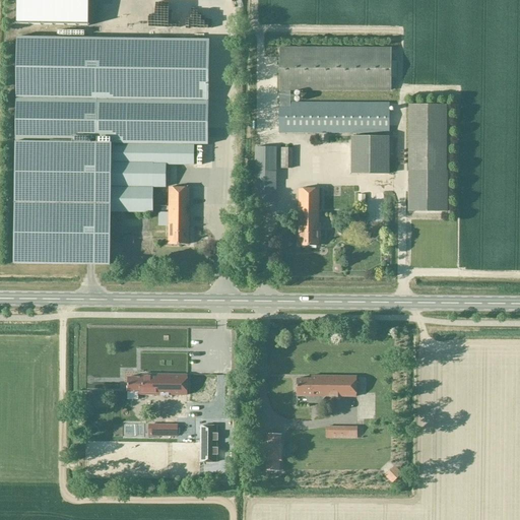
[(17,0),(17,24),(88,25),(88,0),(17,0)]
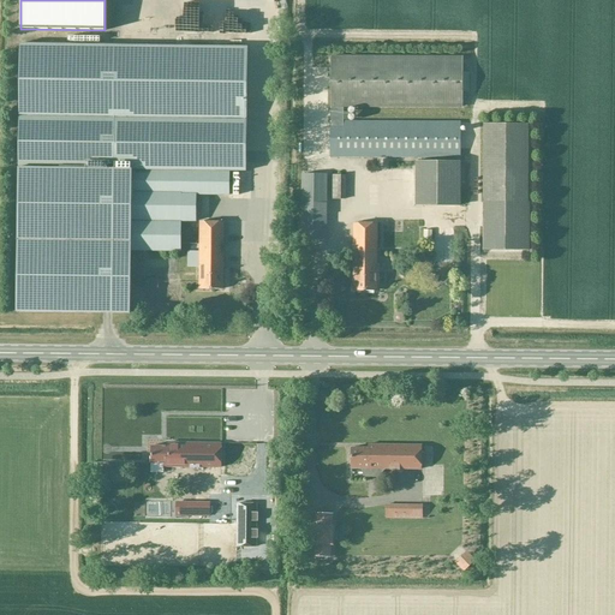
[(147,1),(148,18),(165,17),(162,0),(135,0),(135,3),(147,1)]
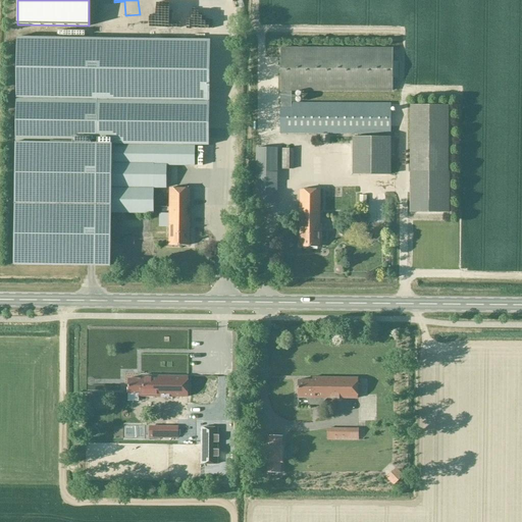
[(111,213),(153,214),(153,165),(195,166),(195,146),(209,146),(210,40),(16,38),(14,265),(110,266),(111,213)]
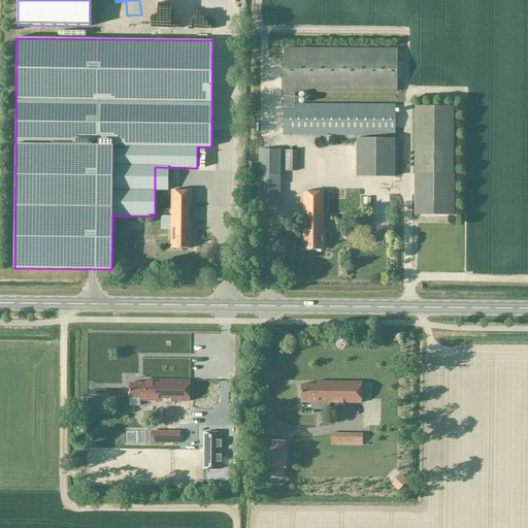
[(402,63),(397,63),(397,51),(284,50),(282,102),(282,135),(395,136),(395,107),(294,106),(294,92),(397,93),(397,79),(402,79),(402,63)]
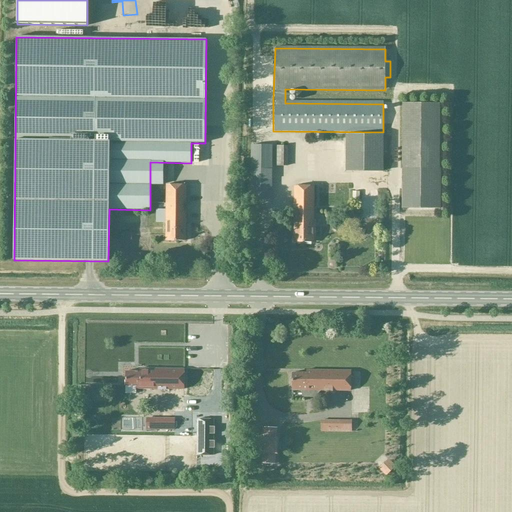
[(441,170),(439,170),(439,106),(403,106),(402,169),(402,209),(441,209),(441,170)]
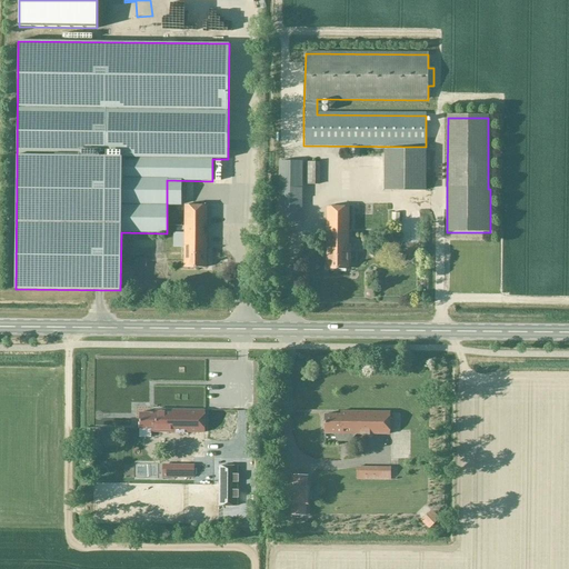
[(276,150),(293,160),(300,148),(283,138),(276,150)]
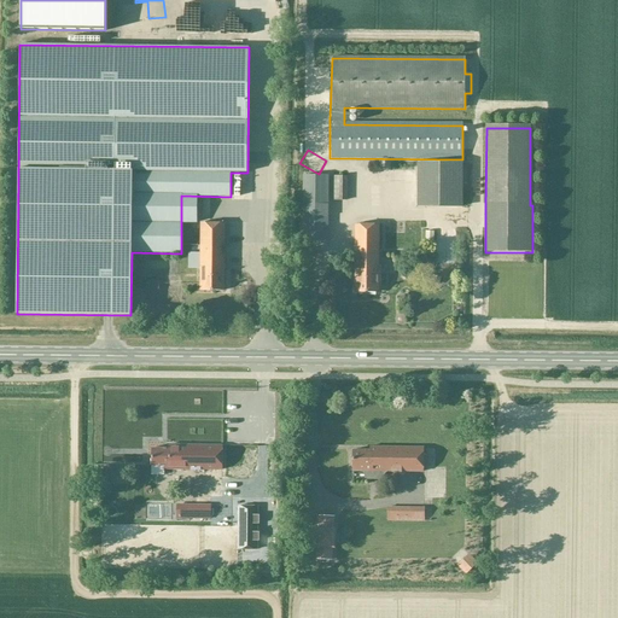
[(418,163),(418,208),(461,208),(462,164),(418,163)]
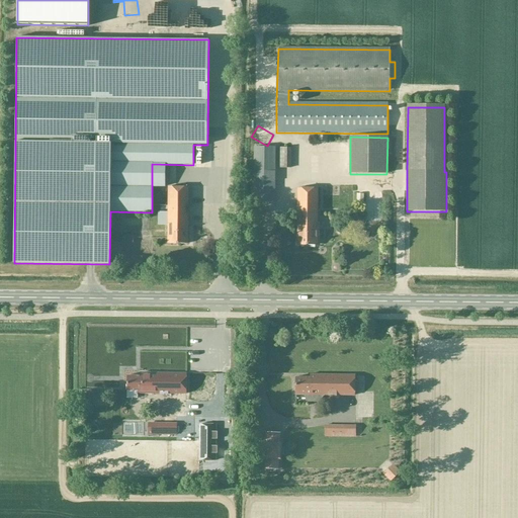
[(274,203),(275,148),(254,148),(253,202),(274,203)]
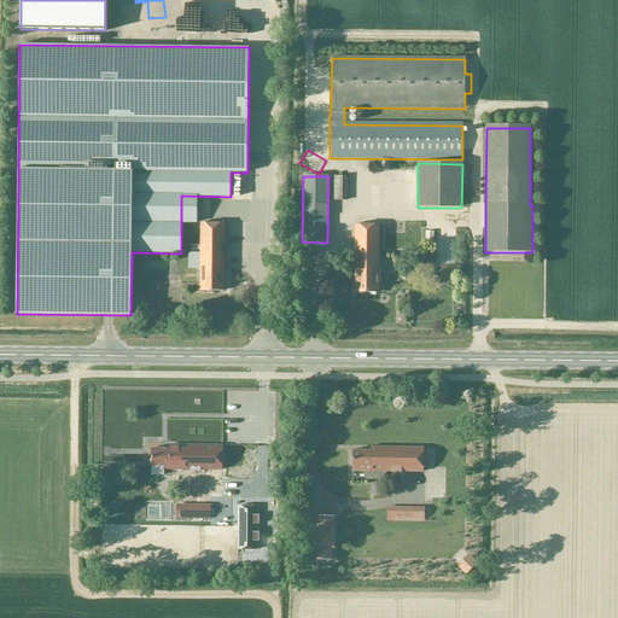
[(348,202),(348,176),(333,176),(333,202),(348,202)]
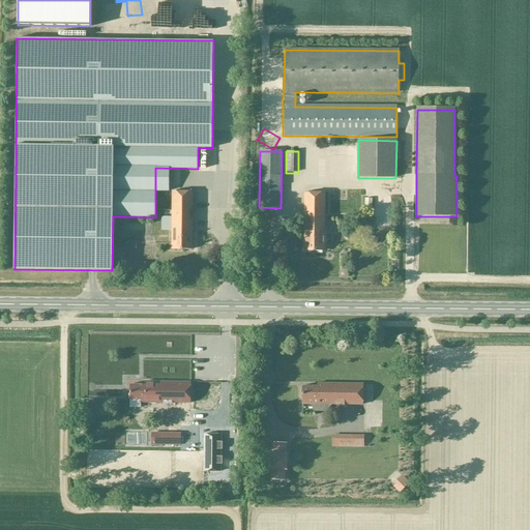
[(193,249),(193,192),(172,192),(172,249),(193,249)]
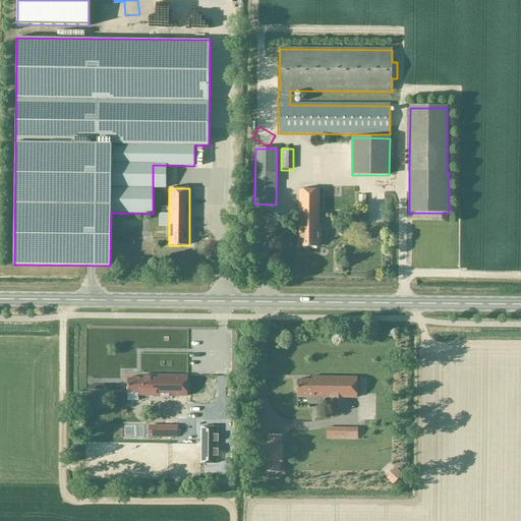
[(319,247),(320,190),(299,190),(298,247),(319,247)]
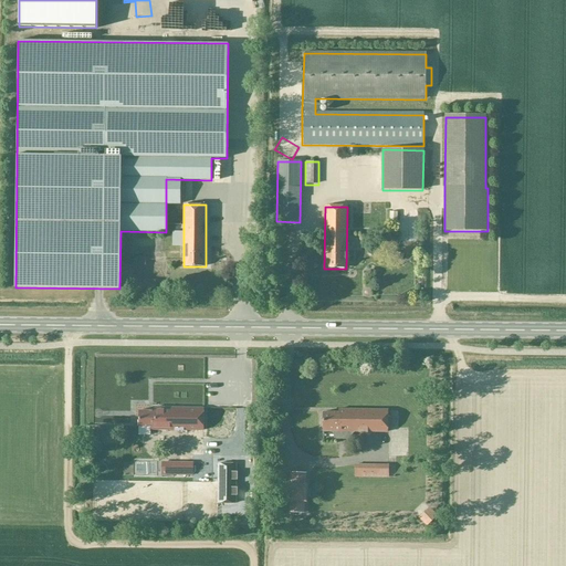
[(388,224),(396,226),(397,215),(389,215),(388,224)]
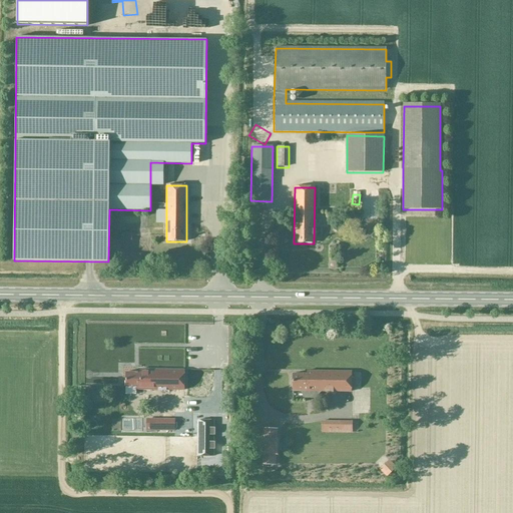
[(367,213),(367,219),(362,219),(362,226),(377,226),(377,214),(367,213)]
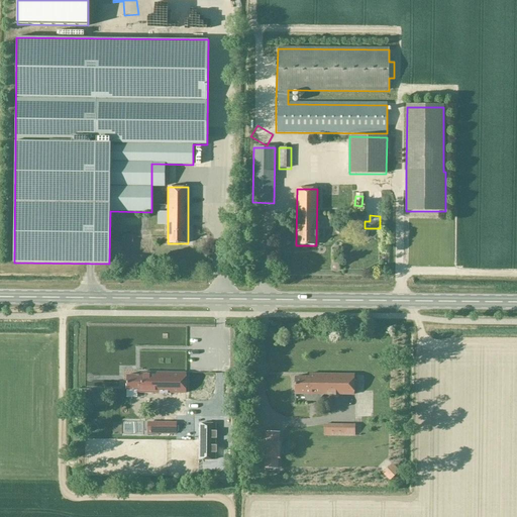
[(186,394),(186,374),(141,373),(141,376),(127,376),(127,390),(137,391),(137,393),(186,394)]
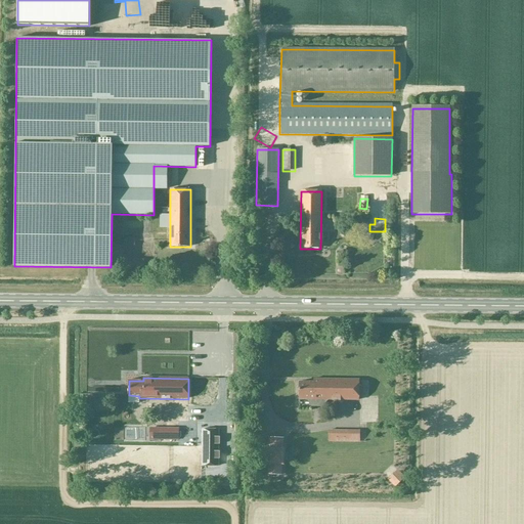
[(358,400),(358,380),(313,380),(313,383),(299,383),(299,397),(309,397),(309,404),(310,406),(321,406),(328,401),(328,400),(358,400)]
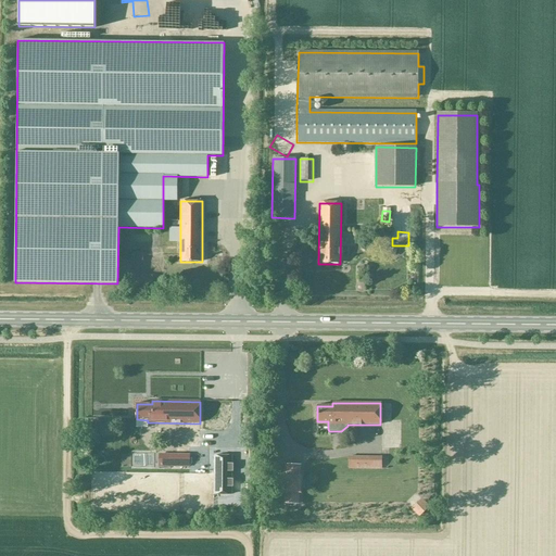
[(189,468),(190,455),(167,455),(167,458),(159,458),(159,469),(166,470),(166,468),(189,468)]
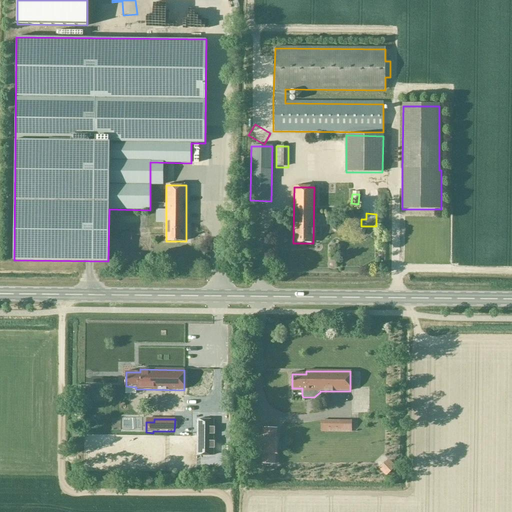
[(200,420),(200,456),(213,456),(213,420),(200,420)]
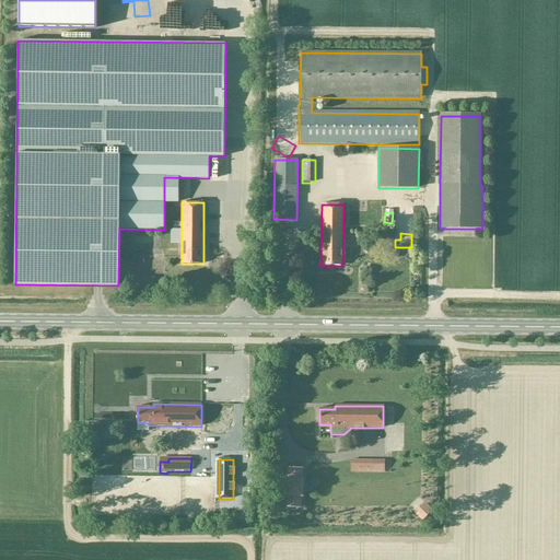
[(385,461),(374,461),(351,461),(350,473),(384,474),(385,461)]
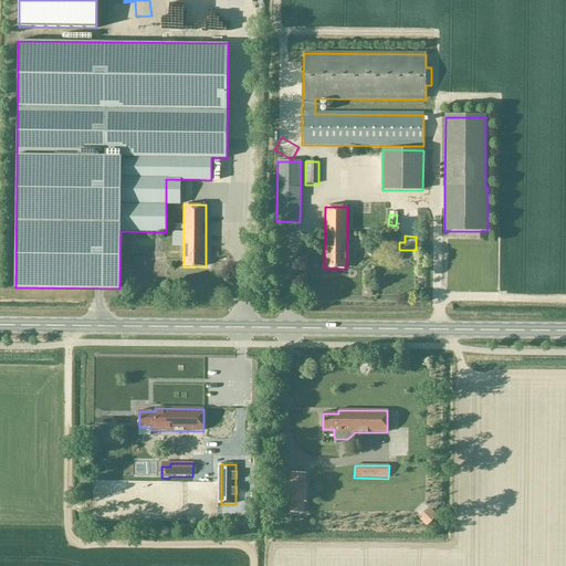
[(304,514),(306,473),(291,473),(289,513),(304,514)]
